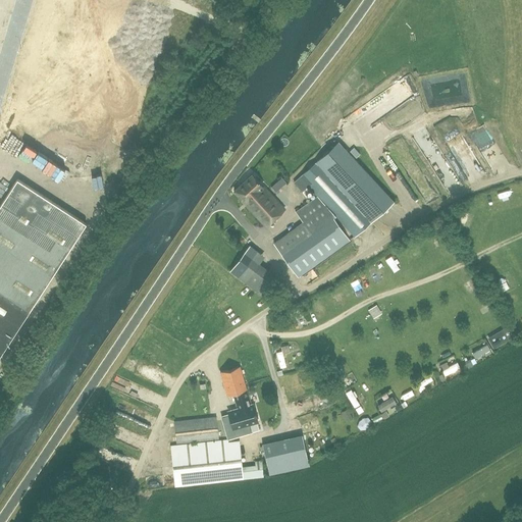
[(411,89),(383,102),(390,116),(417,103),(411,89)]
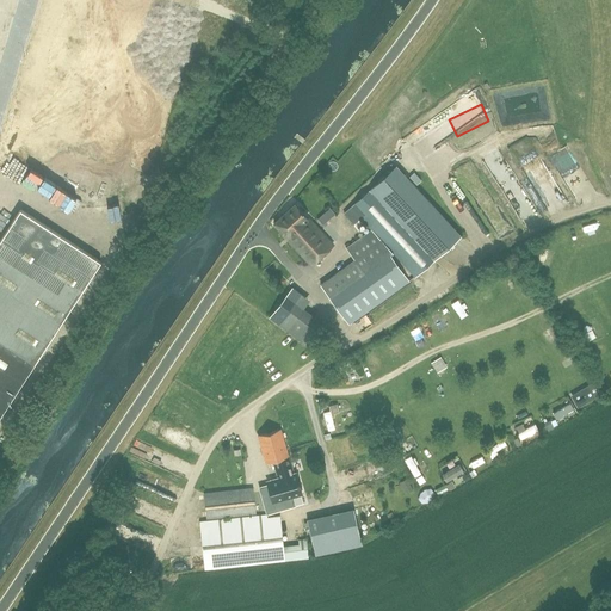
[(531,135),(518,144),(526,156),(539,147),(531,135)]
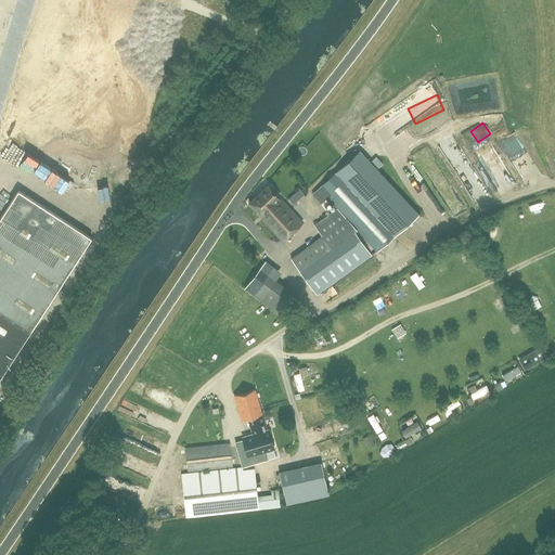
[(322,236),(291,258),(318,295),(373,256),(355,232),(357,230),(376,252),(420,213),(360,150),(312,194),(321,204),(326,198),(332,203),(337,208),(313,224),(322,236)]
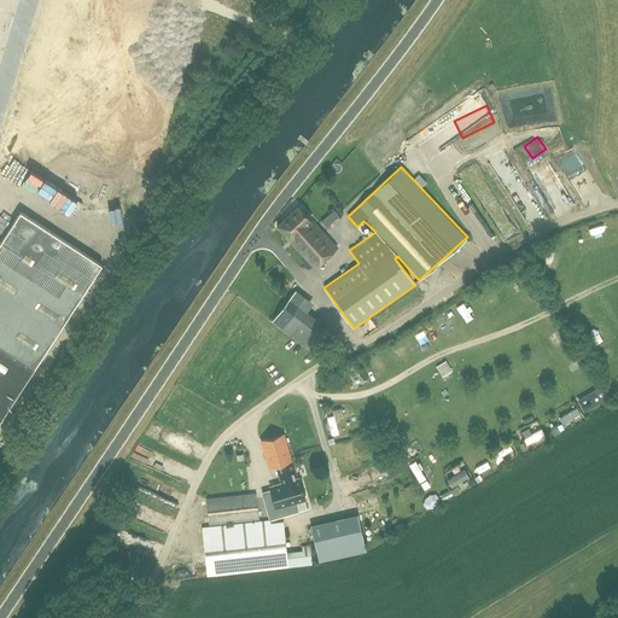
[(94,215),(100,204),(70,187),(64,198),(94,215)]
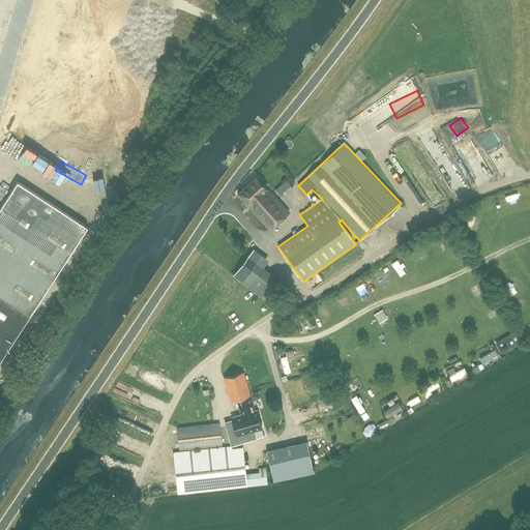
[(454,178),(460,185),(467,181),(462,173),(454,178)]
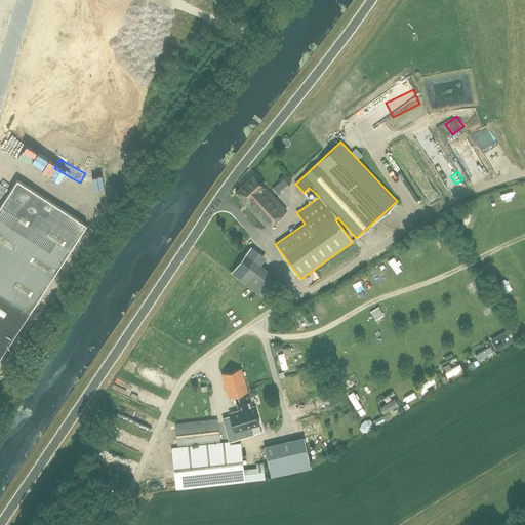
[(252,176),(234,194),(266,229),(284,212),(252,176)]
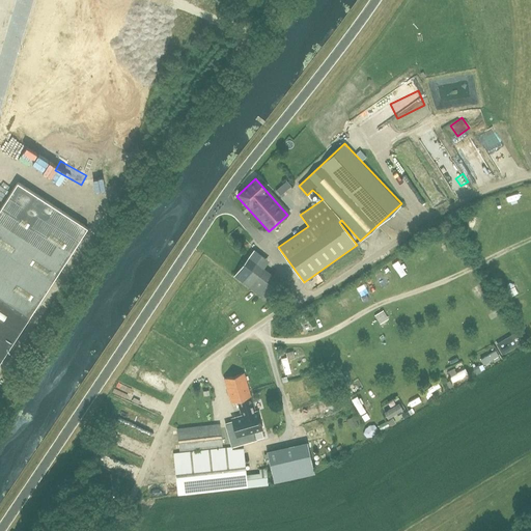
[(275,190),(280,195),(291,186),(286,179),(275,190)]
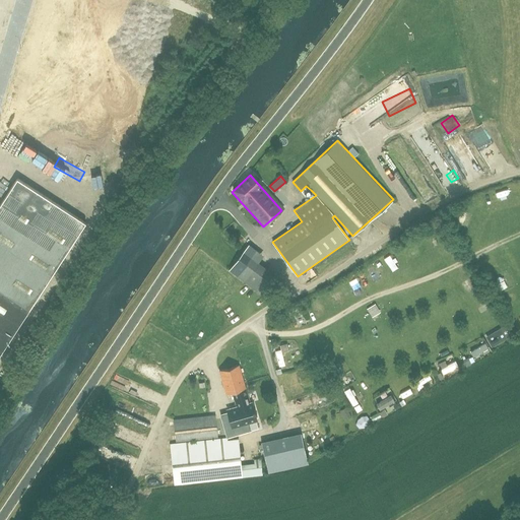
[(0,354),(85,223),(61,206),(17,178),(0,204),(0,354)]
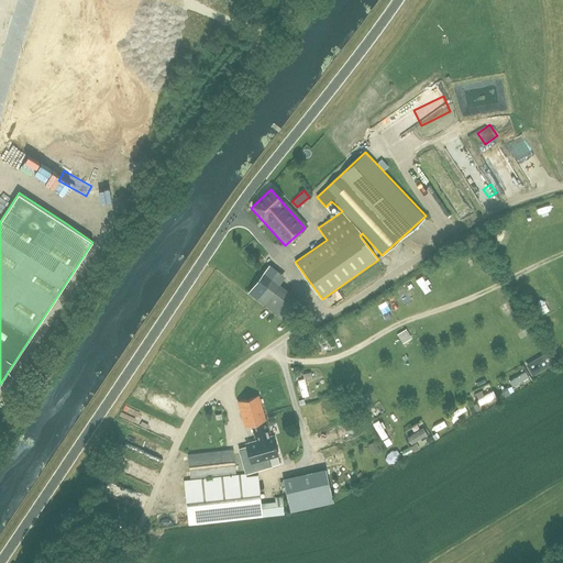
[(519,217),(520,225),(530,224),(529,216),(519,217)]
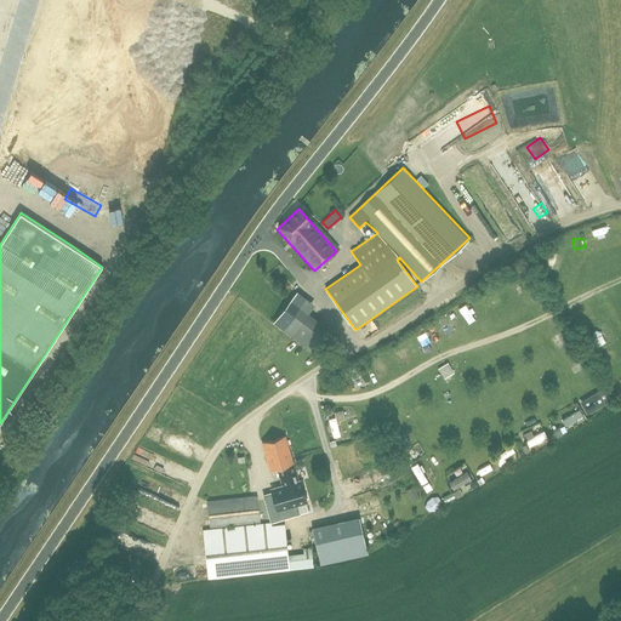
[(553,249),(551,262),(569,265),(571,251),(553,249)]
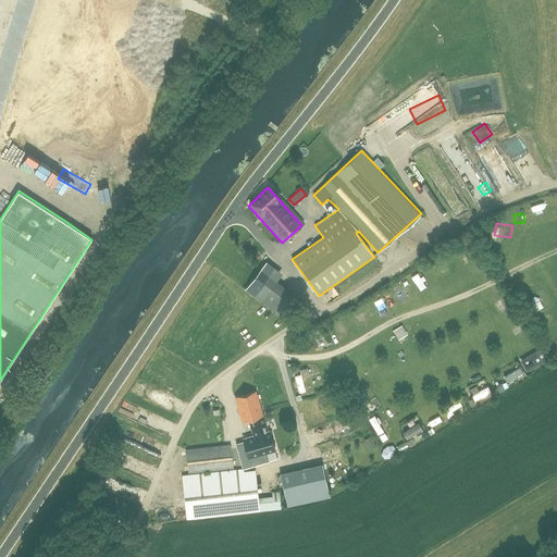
[(470,242),(466,252),(472,256),(478,245),(470,242)]
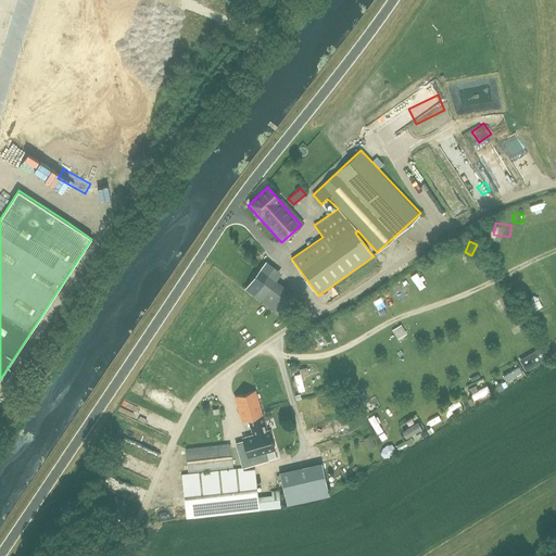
[(512,263),(521,257),(517,250),(507,256),(512,263)]
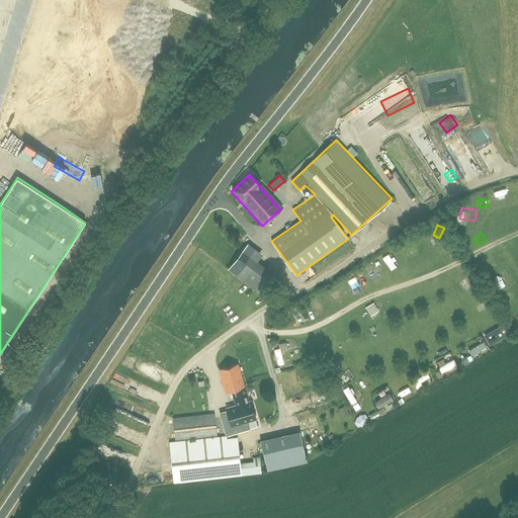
[(263,247),(243,270),(265,289),(275,278),(269,273),(274,267),(264,258),(270,252),(263,247)]
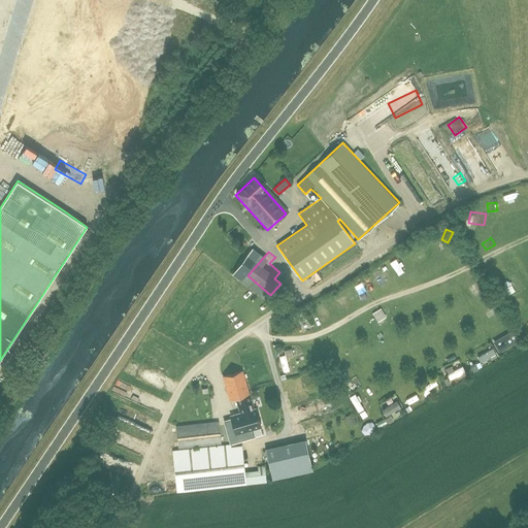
[(506,275),(514,266),(505,260),(498,268),(506,275)]
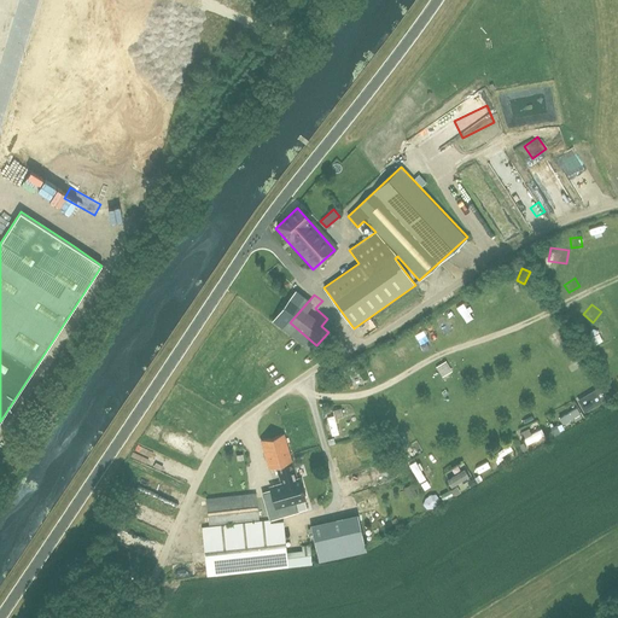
[(379,327),(389,320),(383,312),(373,320),(379,327)]
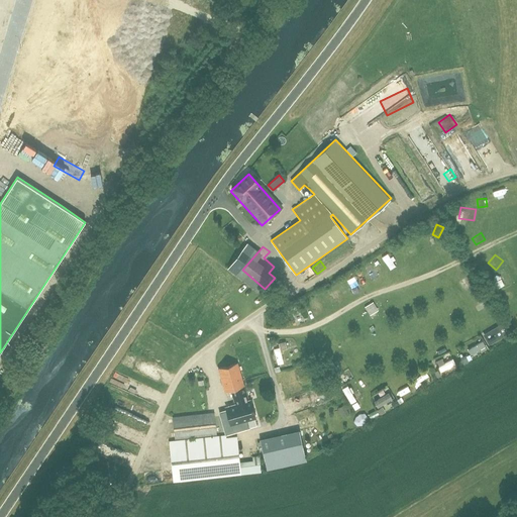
[(511,297),(516,295),(512,287),(507,289),(511,297)]
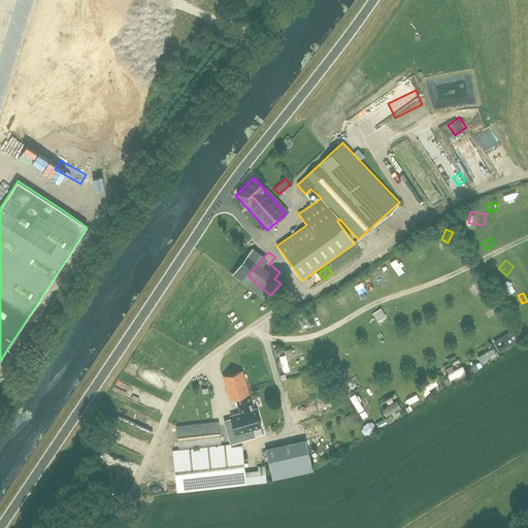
[(335,298),(321,304),(324,311),(337,305),(335,298)]
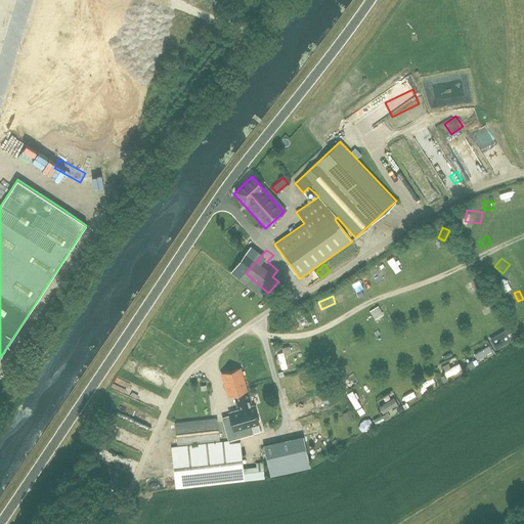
[(494,312),(500,307),(496,301),(489,305),(494,312)]
